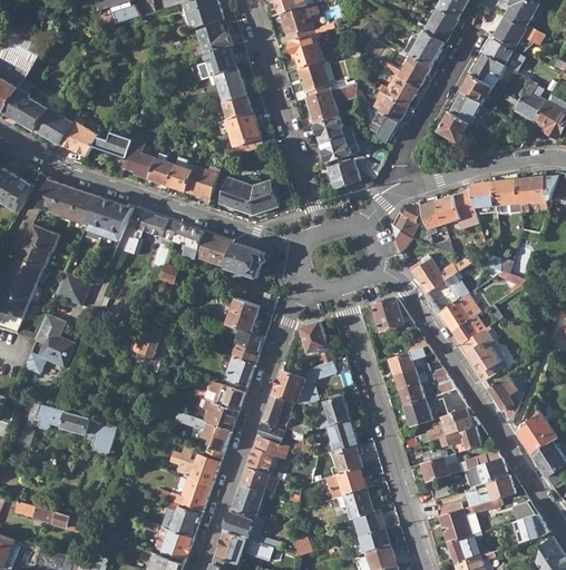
[(128,0),(94,0),(97,10),(108,7),(114,23),(138,16),(132,5),(129,6),(128,0)]
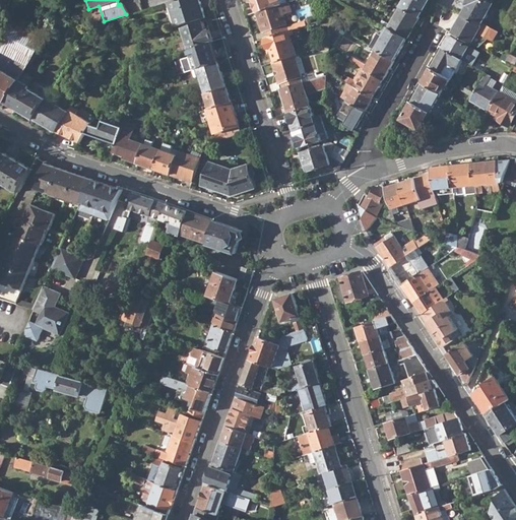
[(172,0),(166,2),(174,25),(202,16),(197,0),(172,0)]
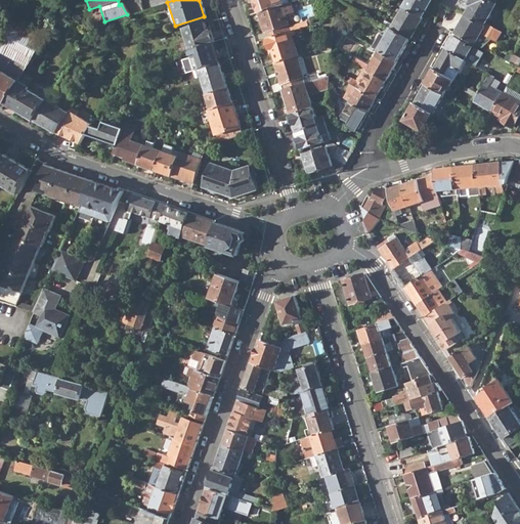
[(252,0),(256,11),(279,4),(278,0),(252,0)]
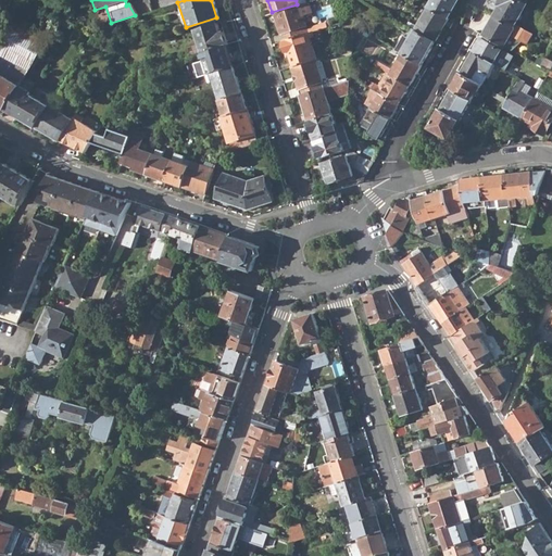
[(429,0),(426,8),(446,19),(455,0),(429,0)]
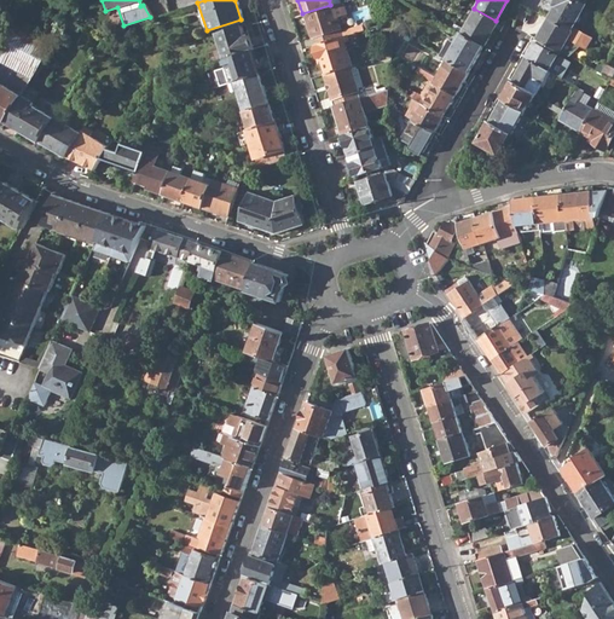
[(545,18),(568,30),(571,27),(584,4),(575,0),(573,0),(539,0),(551,7),(545,18)]
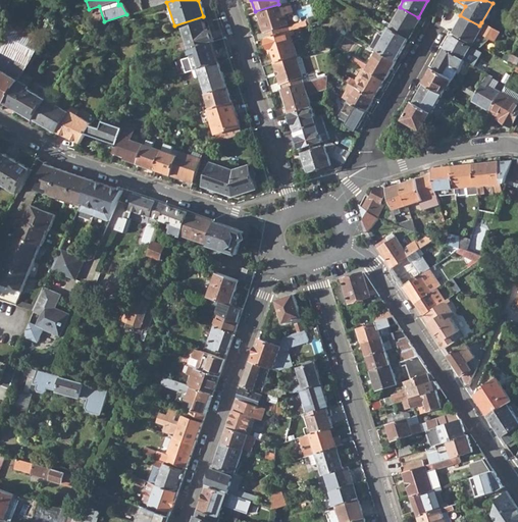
[(255,11),(263,38),(291,30),(305,24),(303,21),(285,27),(281,15),(289,12),(286,1),(285,2),(278,4),(255,11)]
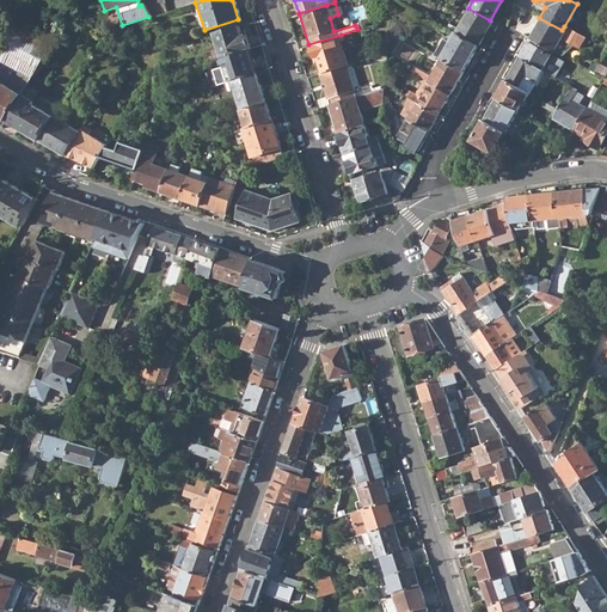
[(454,34),(474,46),(490,20),(468,8),(454,34)]
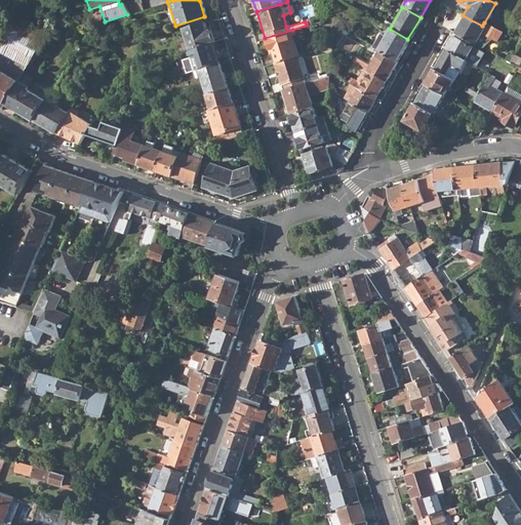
[(452,33),(473,44),(483,27),(482,26),(463,15),(452,33)]
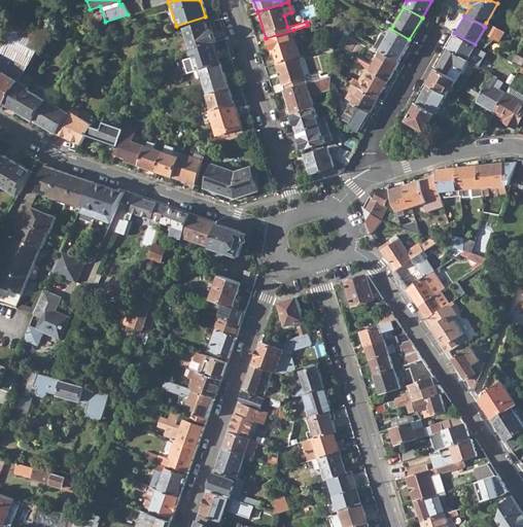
[(182,29),(189,48),(210,42),(212,41),(208,30),(206,31),(203,23),(182,29)]
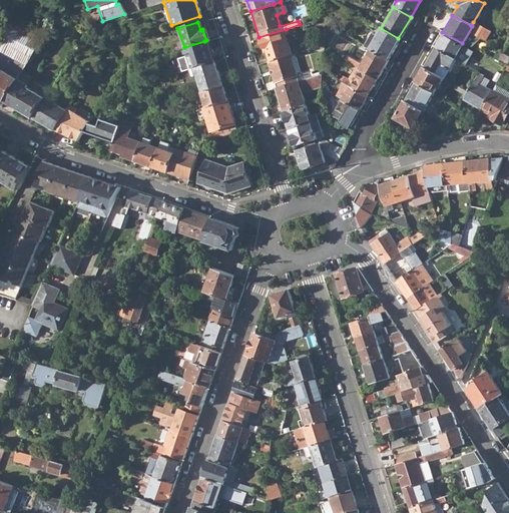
[(0,52),(16,60),(25,65),(33,53),(41,40),(12,23),(0,42),(0,52)]
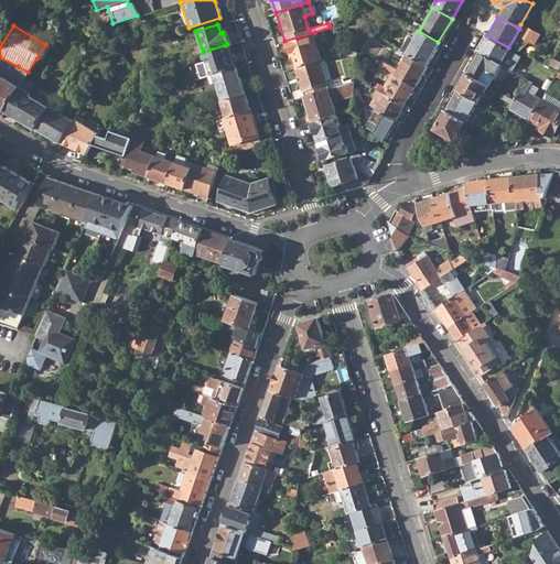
[(404,53),(424,65),(438,42),(419,31),(416,29),(410,39),(406,36),(398,51),(404,53)]
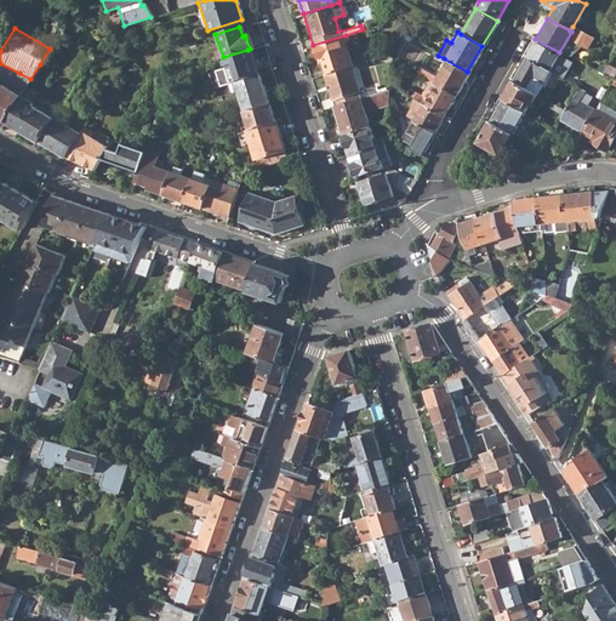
[(320,58),(325,74),(349,66),(351,66),(342,41),(347,40),(346,35),(313,45),(318,60),(320,58)]
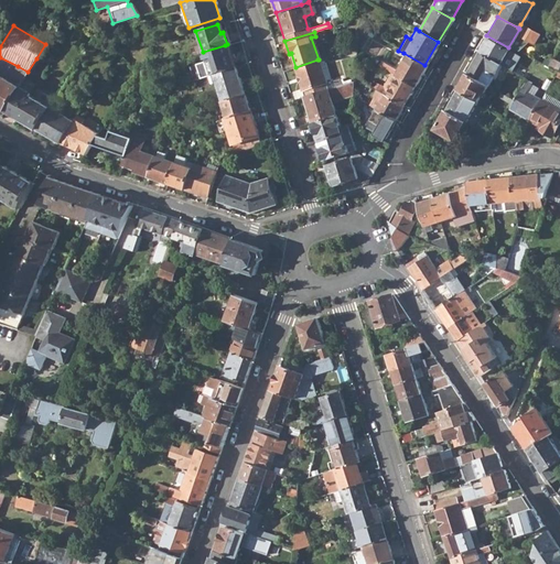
[(83,49),(90,54),(97,42),(90,36),(83,49)]
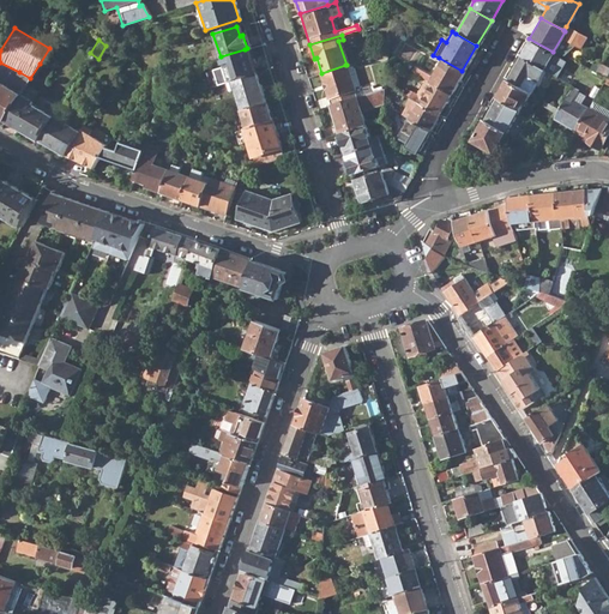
[(518,58),(541,70),(543,67),(550,55),(528,42),(518,58)]
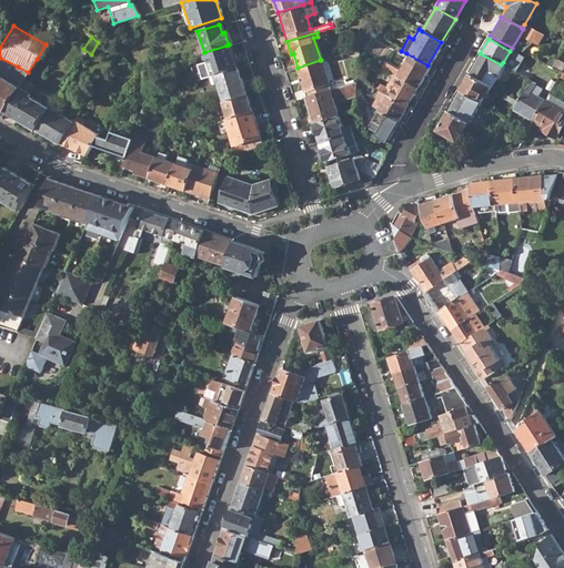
[(197,64),(201,78),(215,73),(233,68),(227,46),(204,52),(205,61),(197,64)]
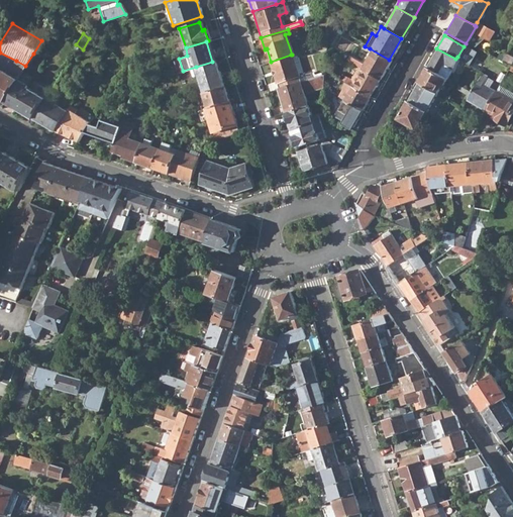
[(93,48),(101,54),(105,47),(96,42),(93,48)]
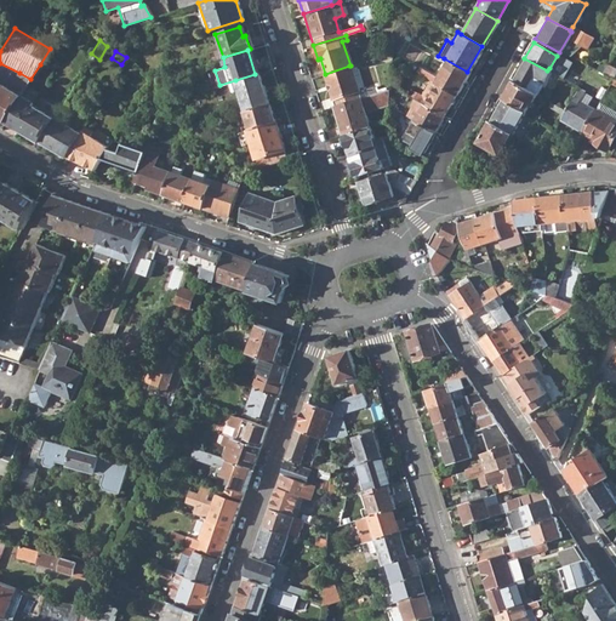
[(437,85),(455,96),(467,72),(444,58),(441,61),(445,63),(435,78),(423,72),(421,77),(437,85)]
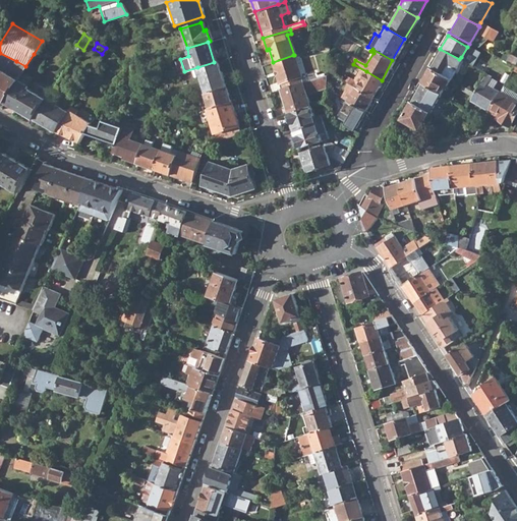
[(428,68),(449,79),(460,60),(459,59),(440,49),(428,68)]
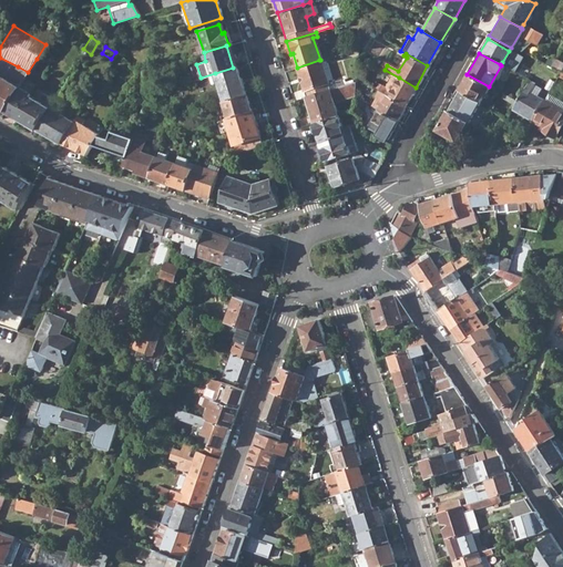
[(320,60),(319,60),(327,90),(333,88),(331,82),(324,59),(320,60)]
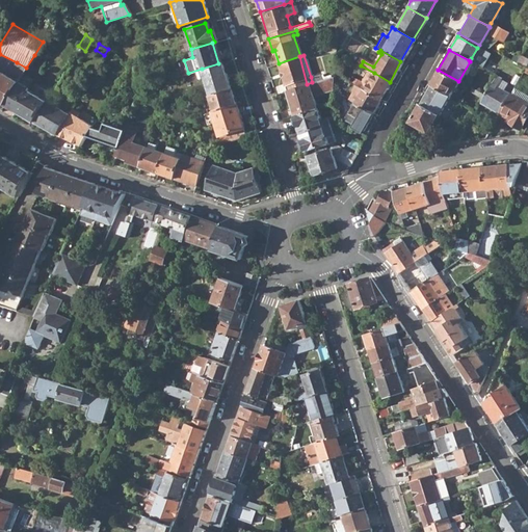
[(285,90),(307,84),(299,56),(279,63),(276,64),(285,90)]
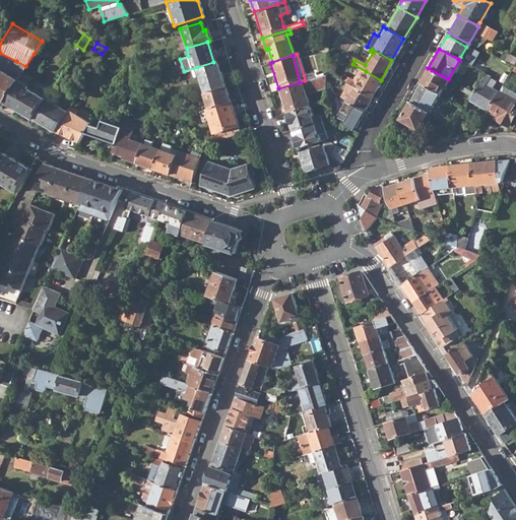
[(473,63),(460,57),(458,59),(459,60),(471,67),(473,63)]
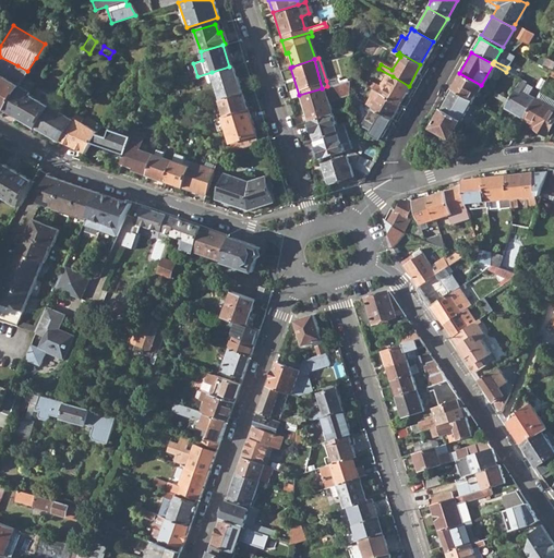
[(17,65),(8,81),(17,86),(27,71),(17,65)]
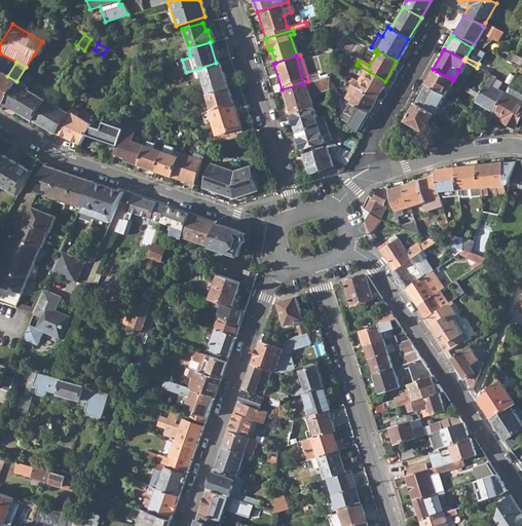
[(199,68),(208,94),(225,88),(222,78),(223,76),(222,72),(220,72),(217,63),(216,63),(199,68)]
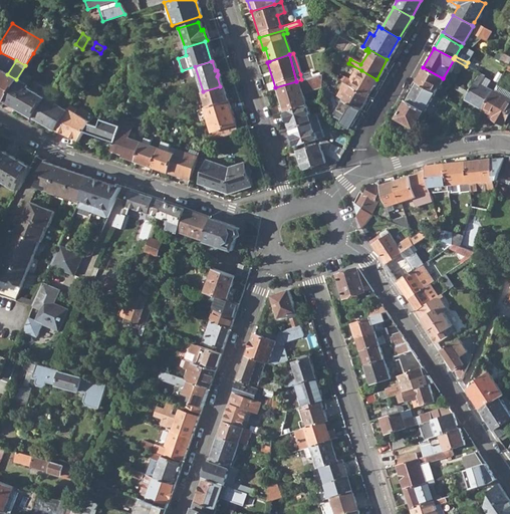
[(320,71),(327,75),(331,68),(321,62),(320,71)]
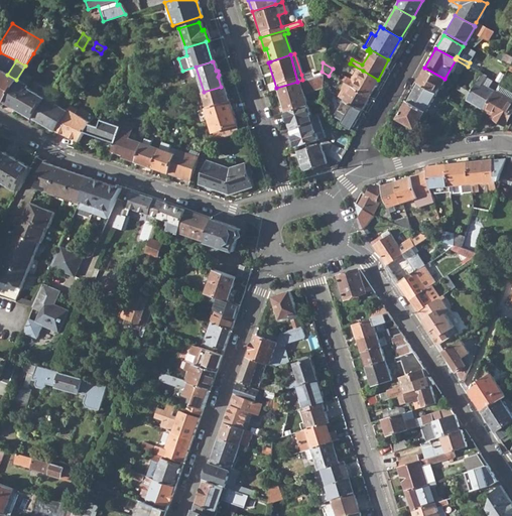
[(120,72),(132,84),(134,78),(123,67),(120,72)]
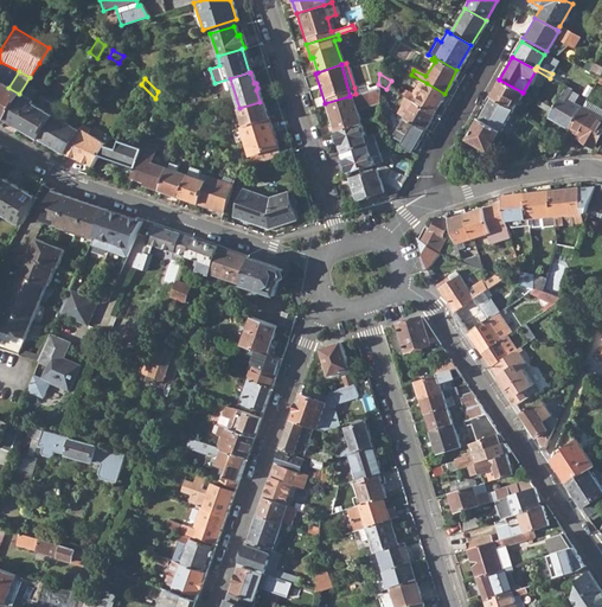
[(490,96),(512,109),(517,100),(519,100),(523,93),(499,80),(490,96)]
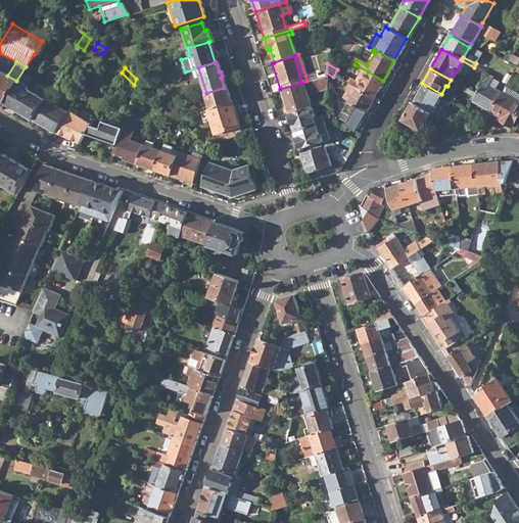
[(323,70),(305,76),(307,81),(325,76),(323,70)]
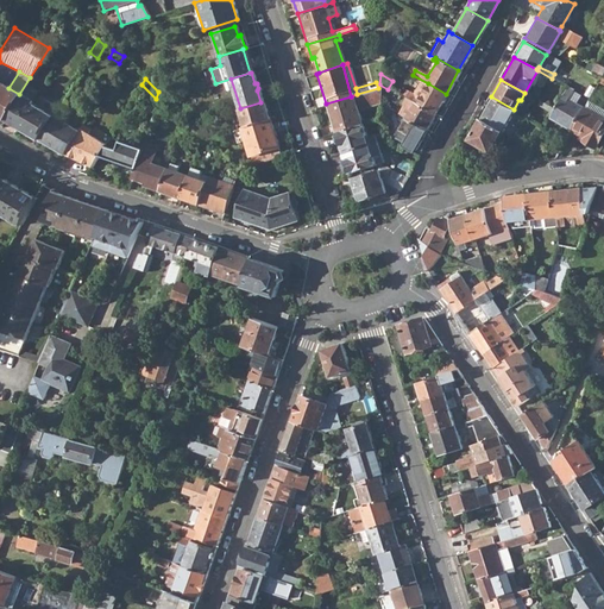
[(0,117),(4,119),(19,94),(8,88),(0,83),(0,117)]
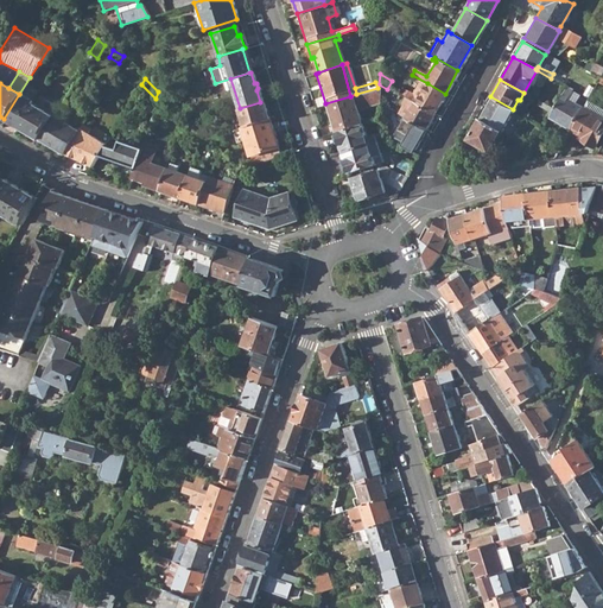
[(416,105),(432,114),(445,94),(427,83),(419,99),(407,92),(404,97),(412,103),(416,105)]
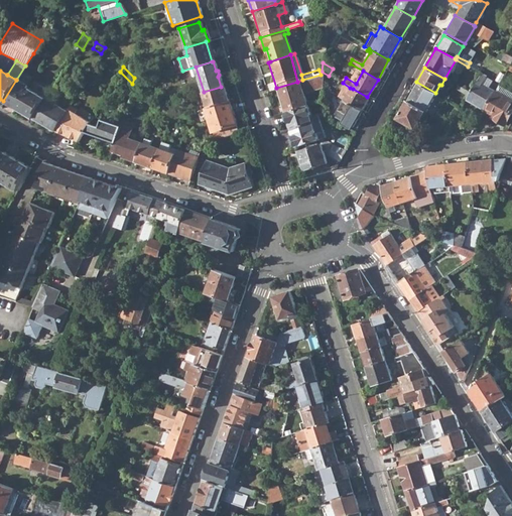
[(276,88),(284,112),(305,105),(301,93),(321,87),(322,74),(321,75),(302,80),(297,82),(276,88)]
